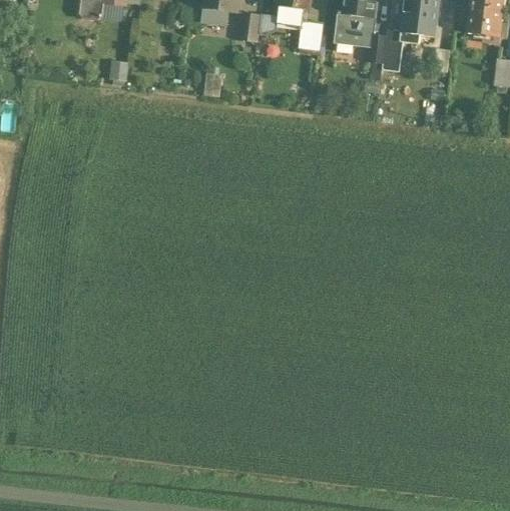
[(202,0),(201,12),(231,16),(233,0),(202,0)]
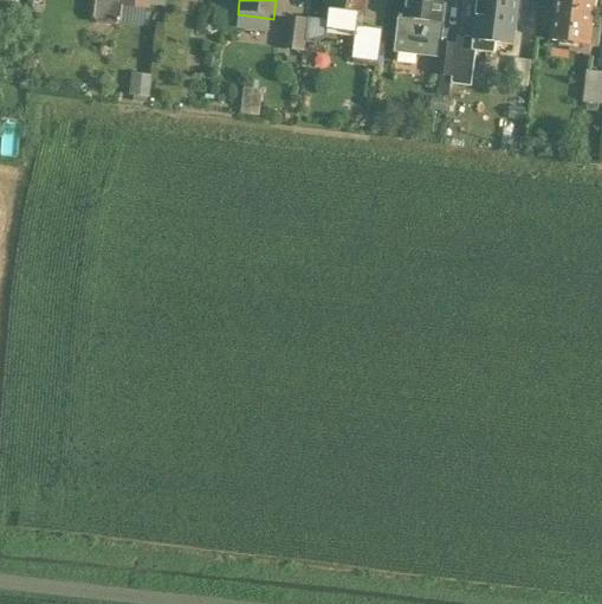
[(327,0),(327,6),(363,11),(364,0),(327,0)]
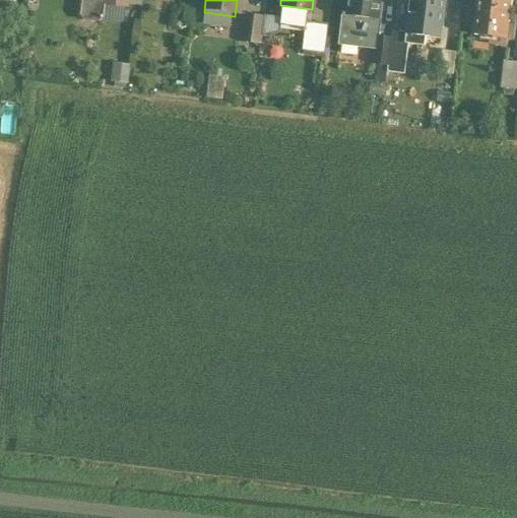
[(346,0),(345,10),(345,14),(365,16),(376,17),(378,0),(346,0)]
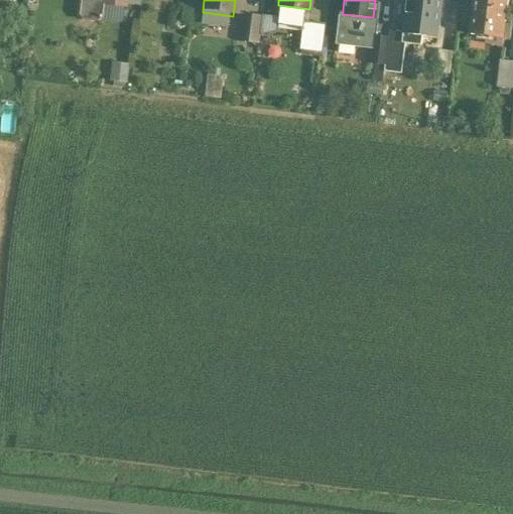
[(405,0),(401,34),(432,38),(436,0),(405,0)]
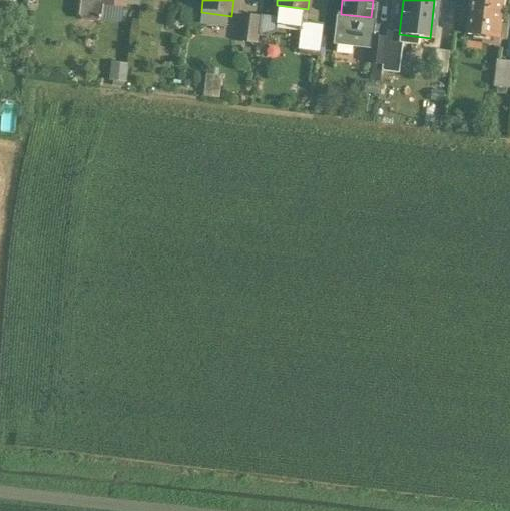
[(502,0),(469,0),(465,34),(497,38),(502,0)]
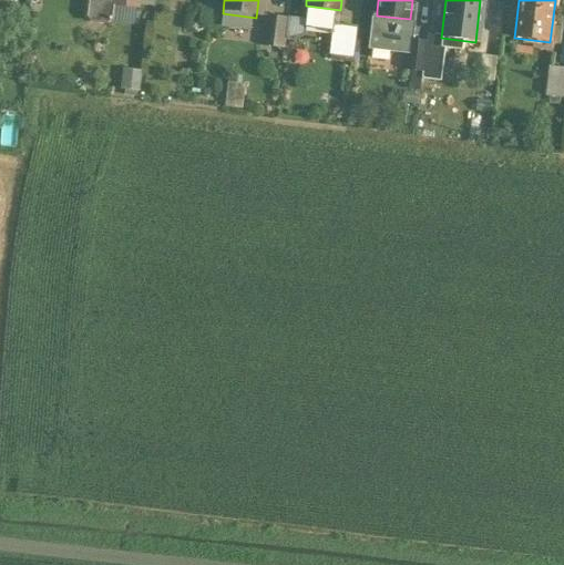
[(398,18),(377,16),(377,11),(371,11),(367,48),(408,53),(410,38),(412,23),(397,21),(398,18)]
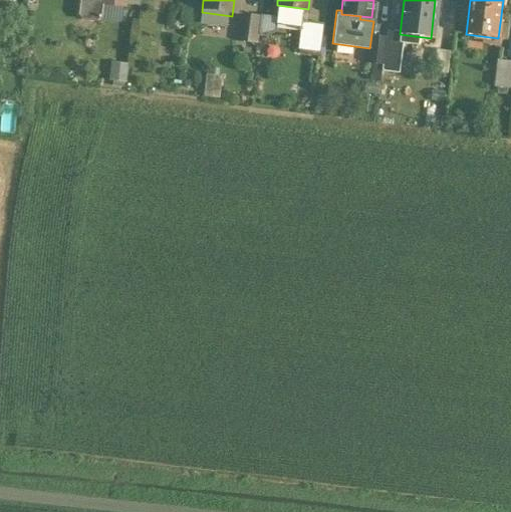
[(240,39),(258,40),(258,28),(276,28),(276,12),(240,12),(240,39)]
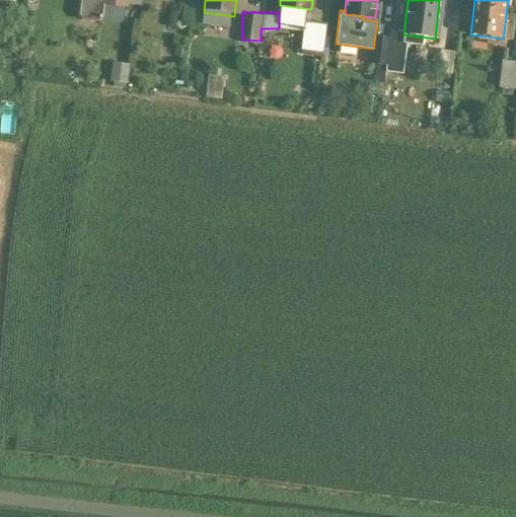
[(324,49),(325,21),(303,20),(303,48),(324,49)]
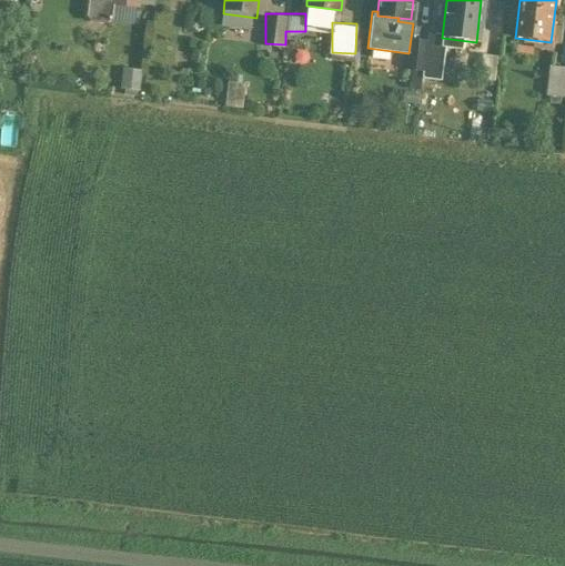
[(228,82),(226,103),(241,103),(242,82),(228,82)]
